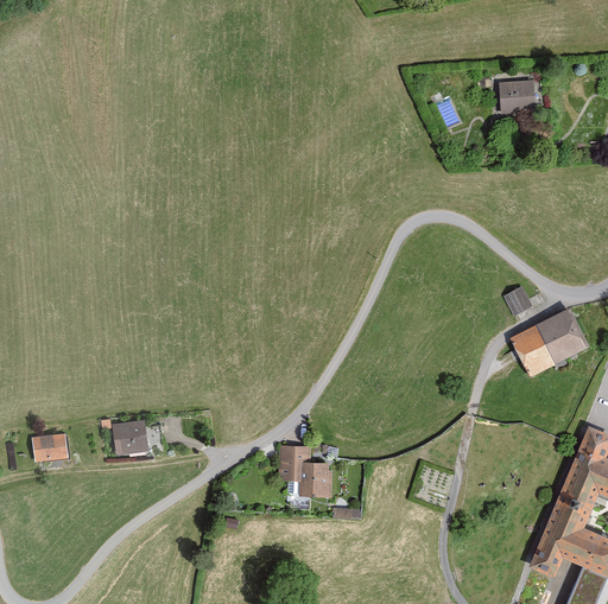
[(532,80),(501,81),(502,109),(533,107),(532,80)]
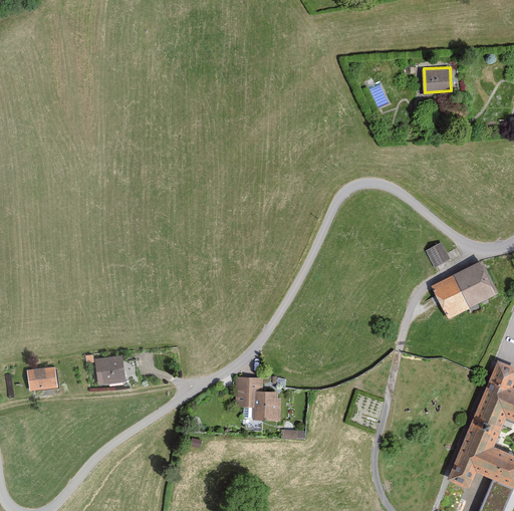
[(426,250),(435,267),(450,259),(441,242),(426,250)]
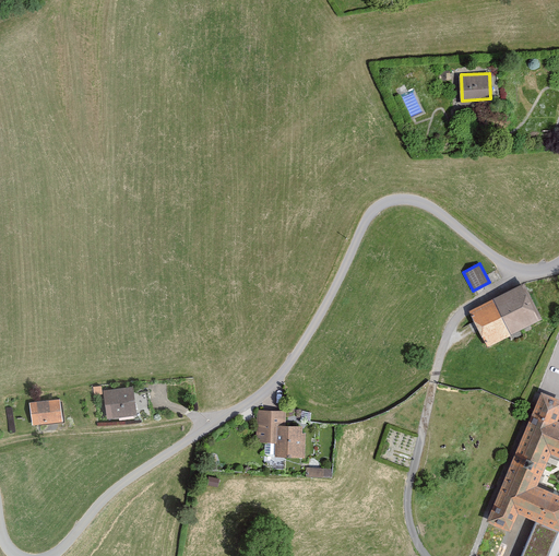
[(540,320),(522,284),(468,311),(486,347),(540,320)]
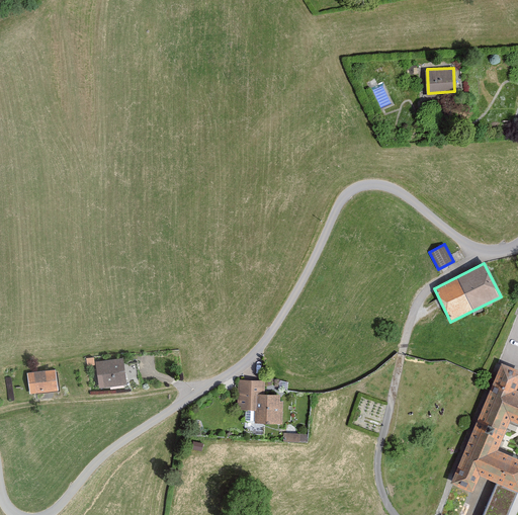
[(93,364),(92,356),(85,357),(86,365),(93,364)]
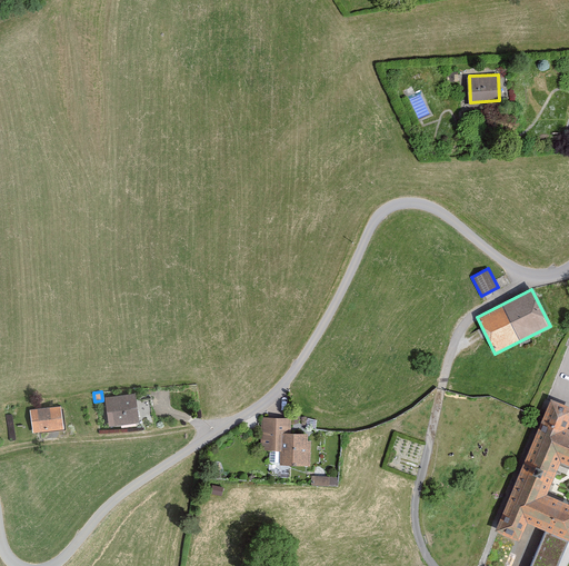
[(135,394),(106,396),(108,424),(137,420),(135,394)]
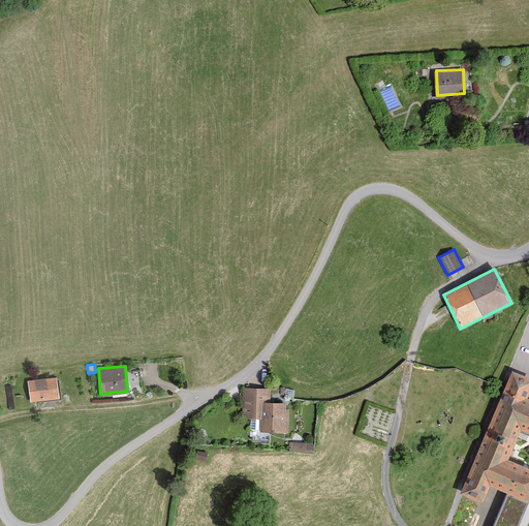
[(528,398),(527,398),(528,392),(528,377),(512,371),(460,493),(481,502),(489,486),(507,493),(492,525),(517,525),(528,500),(528,501),(528,467),(508,459),(521,429),(528,432),(528,398)]
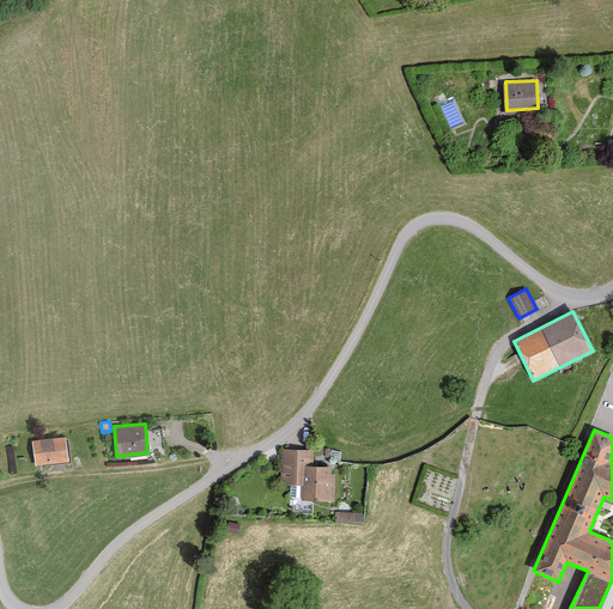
[(67,460),(65,436),(31,440),(35,463),(67,460)]
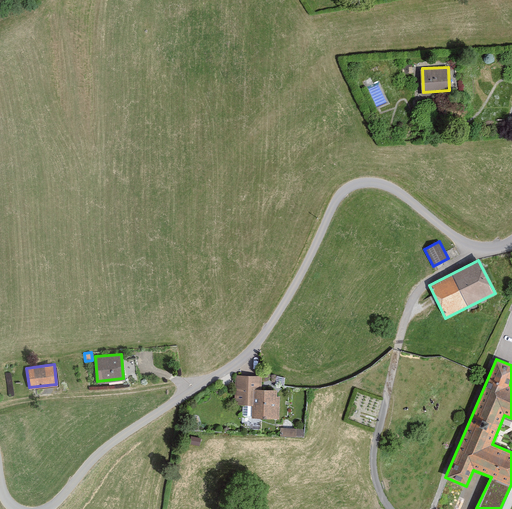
[(251,417),(278,419),(279,397),(276,397),(276,391),(261,390),(262,377),(235,375),(233,404),(252,405),(251,417)]
